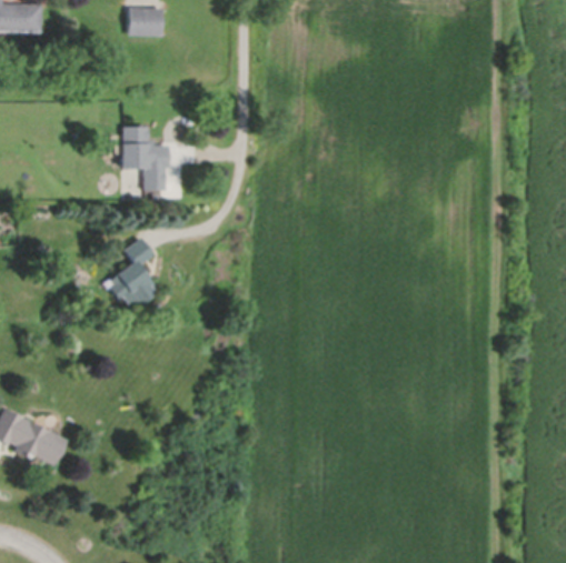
[(0,32),(0,0),(3,0),(3,6),(42,6),(42,33),(0,32)]
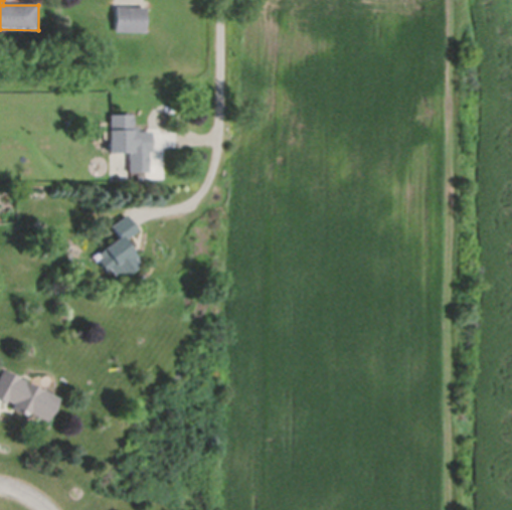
[(117,8),(147,8),(146,33),(117,33),(117,8)]
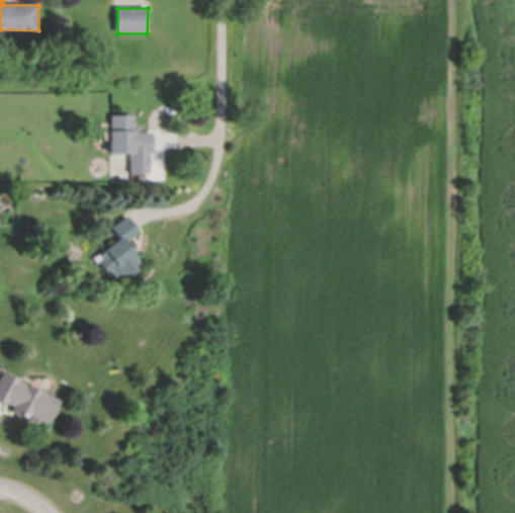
[(111,154),(111,131),(112,131),(112,115),(134,115),(134,118),(136,118),(136,129),(140,129),(140,134),(154,134),(154,154),(151,154),(152,174),(132,175),(132,153),(111,154)]
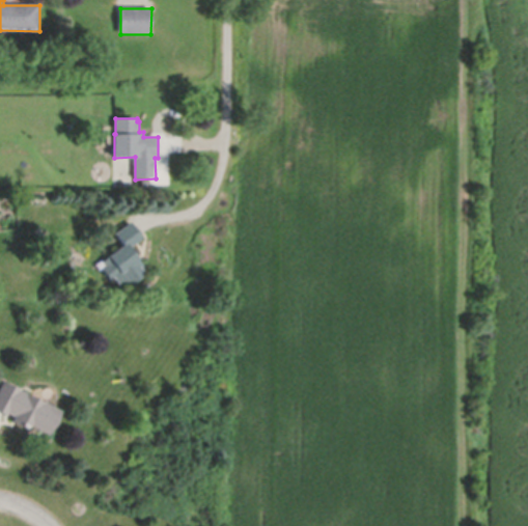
[(115,234),(132,222),(144,239),(131,249),(145,267),(143,269),(148,275),(132,288),(128,283),(122,287),(116,279),(112,282),(103,270),(107,267),(104,263),(110,258),(109,256),(124,245),(115,234)]
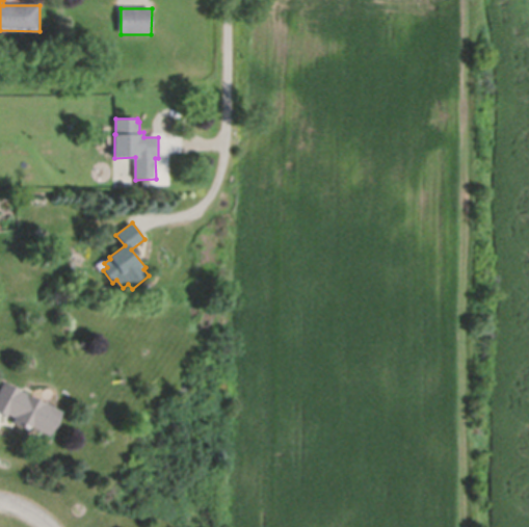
[(50,437),(32,428),(30,432),(14,423),(16,419),(9,416),(8,419),(0,414),(0,389),(3,383),(62,414),(50,437)]
